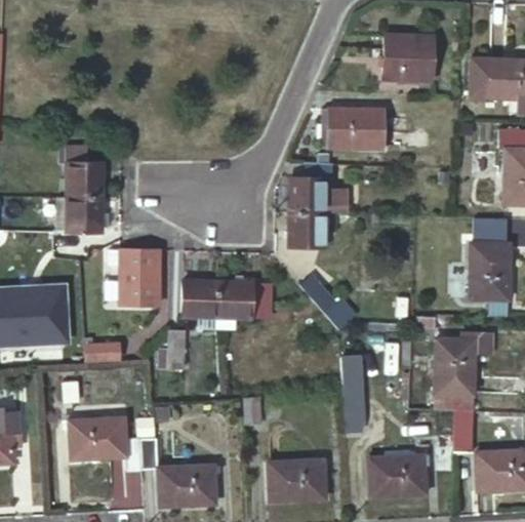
[(386,37),(385,80),(433,82),(435,38),(386,37)]
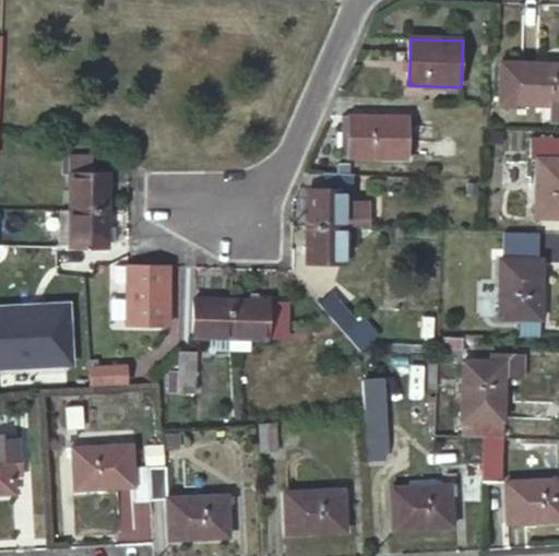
[(558,64),(502,62),(500,104),(548,106),(547,122),(558,122),(558,64)]
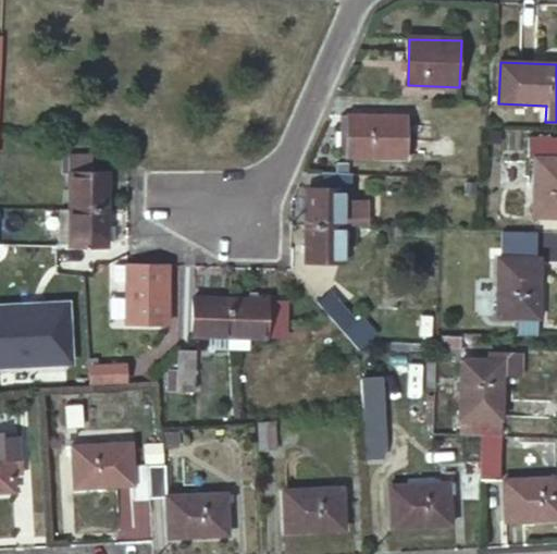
[(332,158),(409,160),(409,119),(338,117),(337,133),(332,133),(332,158)]
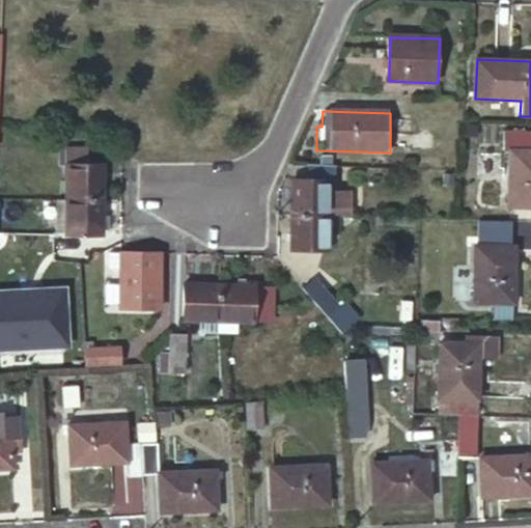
[(512,153),(510,209),(530,209),(530,133),(505,132),(504,153),(512,153)]
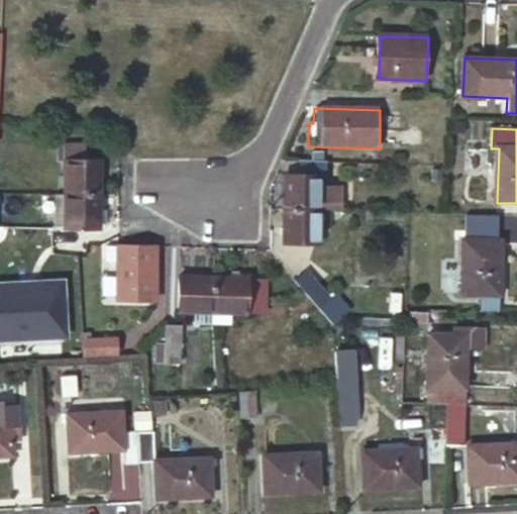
[(64,162),(64,195),(97,195),(97,162),(81,161),(82,143),(54,143),(54,162),(64,162)]
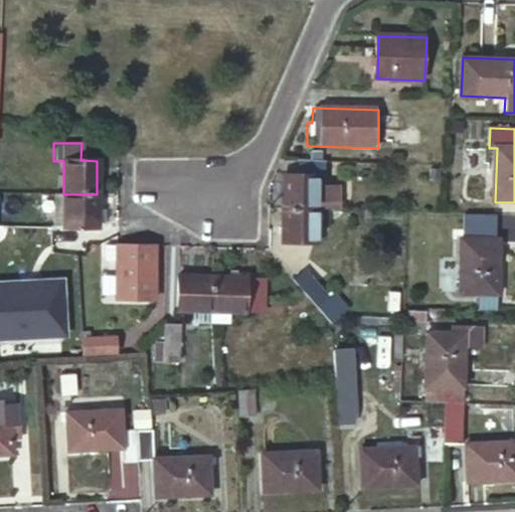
[(305,152),(305,161),(320,161),(320,152),(305,152)]
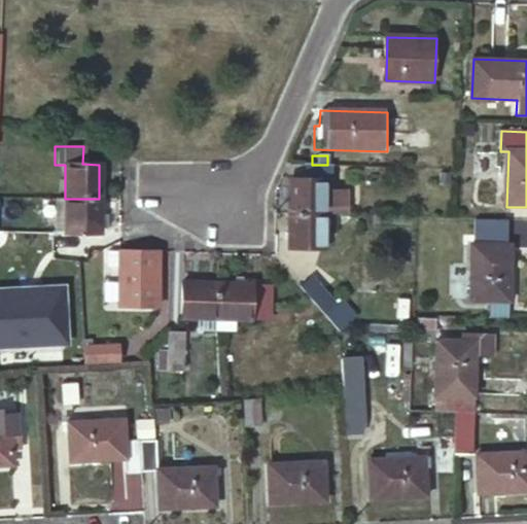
[(306,181),(290,181),(289,216),(324,217),(345,217),(346,191),(324,190),(324,182),(334,182),(335,165),(327,165),(312,165),(306,165),(306,181)]
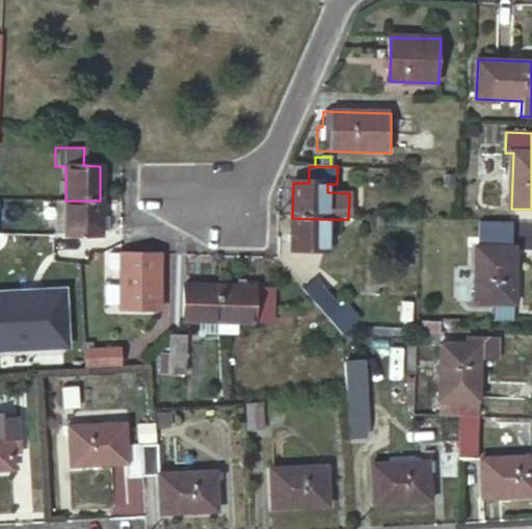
[(65,201),(55,200),(54,236),(54,254),(83,254),(83,237),(100,237),(100,231),(108,231),(108,215),(100,214),(100,201),(65,201)]
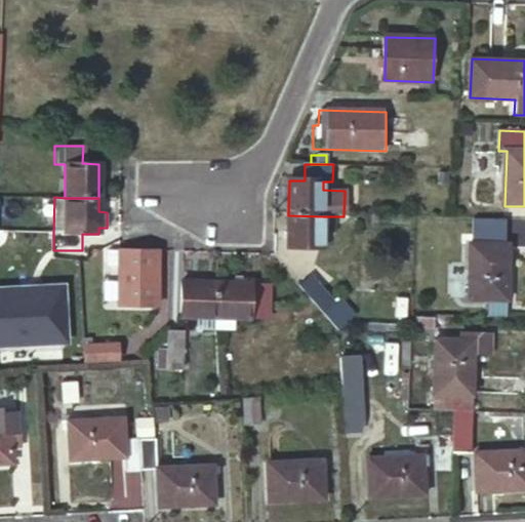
[(323,216),(288,215),(287,250),(322,251),(323,216)]
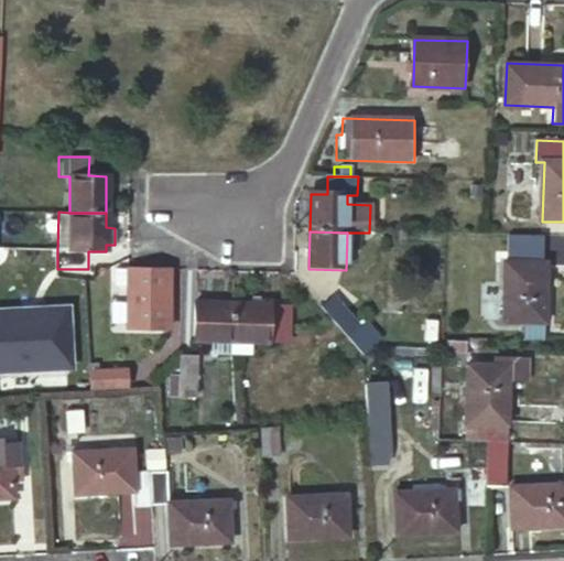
[(548,263),(506,262),(505,321),(524,322),(524,342),(545,343),(548,263)]
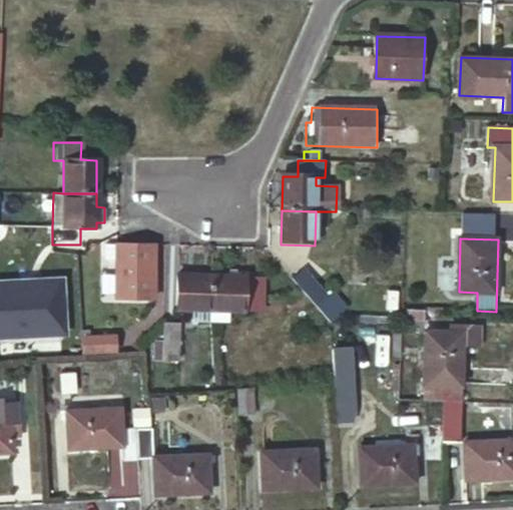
[(153,244),(104,242),(103,259),(115,259),(114,299),(151,300),(153,244)]
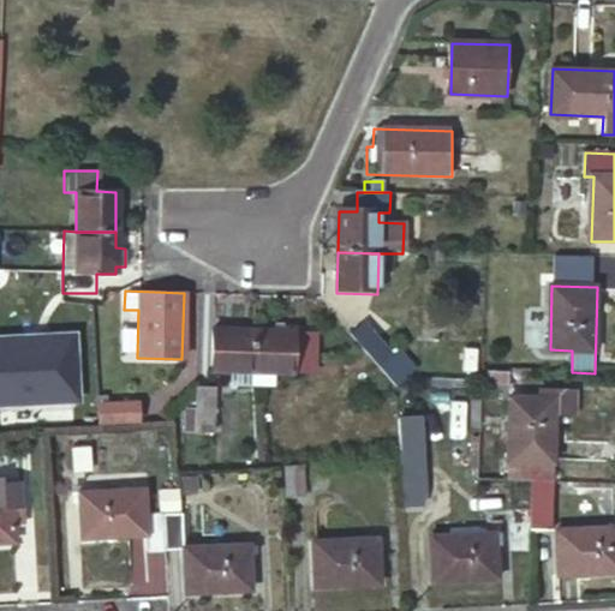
[(37,330),(58,330),(58,310),(37,310),(37,330)]
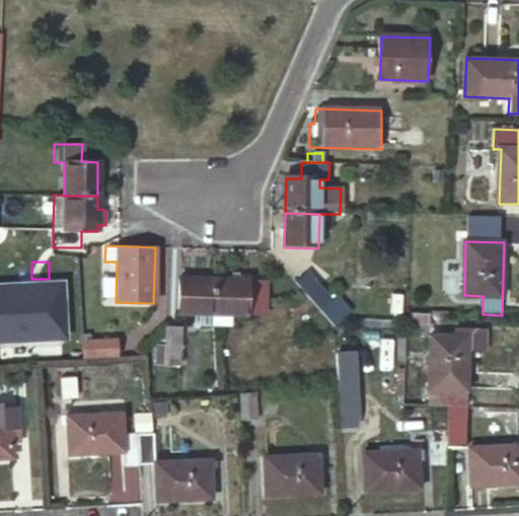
[(58,262),(49,262),(49,279),(58,279),(58,262)]
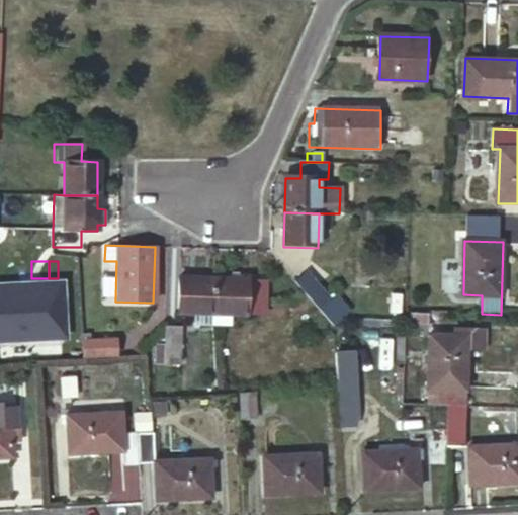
[(230,278),(213,278),(214,313),(266,311),(266,276),(237,278),(238,272),(229,272),(230,278)]
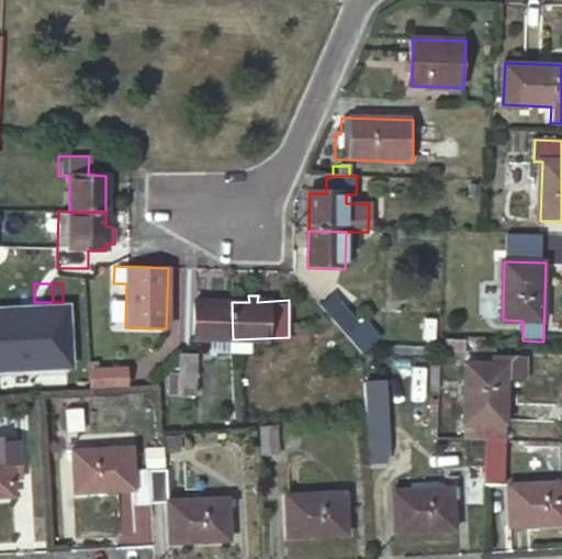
[(318,306),(346,338),(357,328),(329,297),(318,306)]
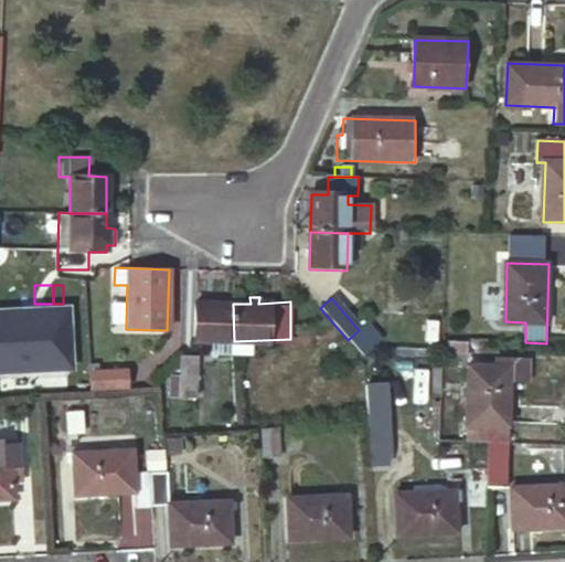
[(233,304),(195,305),(195,342),(215,342),(234,341),(233,304)]
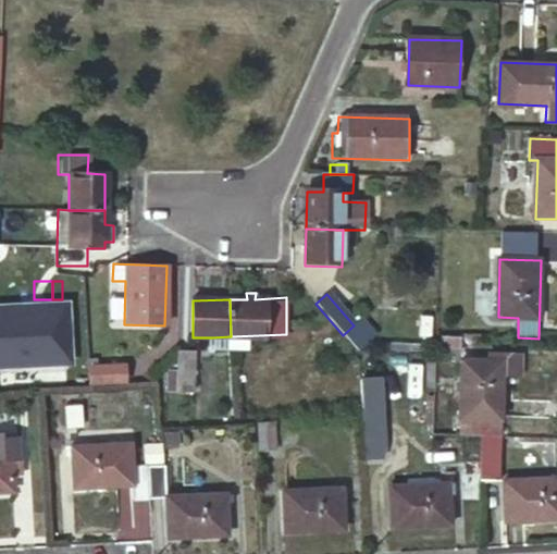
[(72,303),(0,304),(0,368),(73,367),(72,303)]
